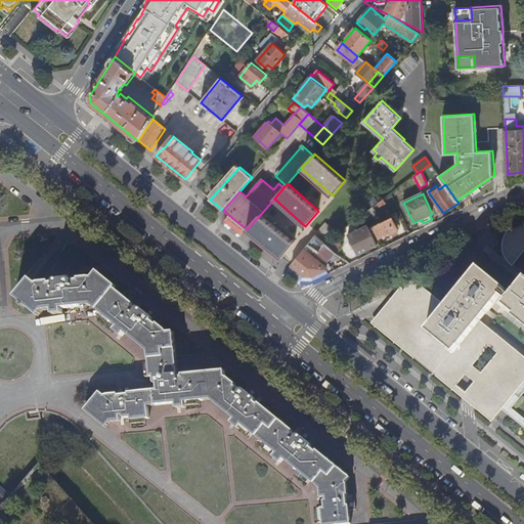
[(385,204),(382,200),(376,205),(379,209),(385,204)]
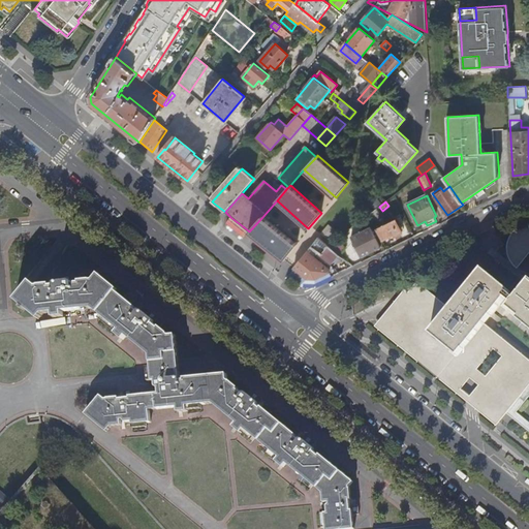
[(244,237),(248,230),(230,217),(226,222),(244,237)]
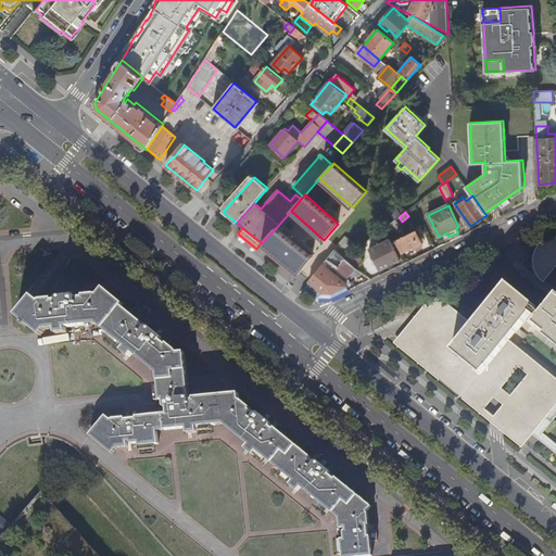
[(313,257),(276,228),(262,243),(300,275),(313,257)]
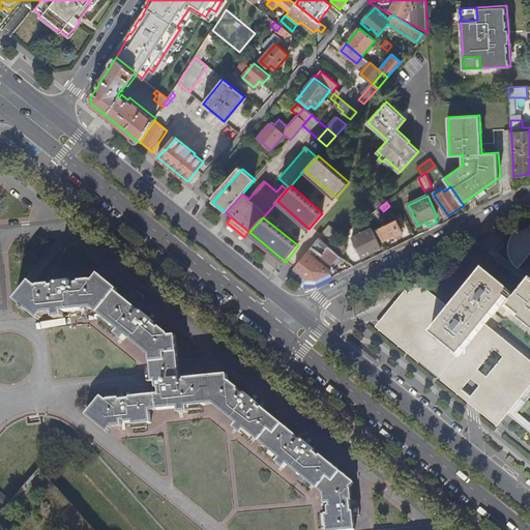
[(396,221),(378,230),(383,241),(393,237),(394,239),(403,236),(402,233),(403,232),(396,221)]
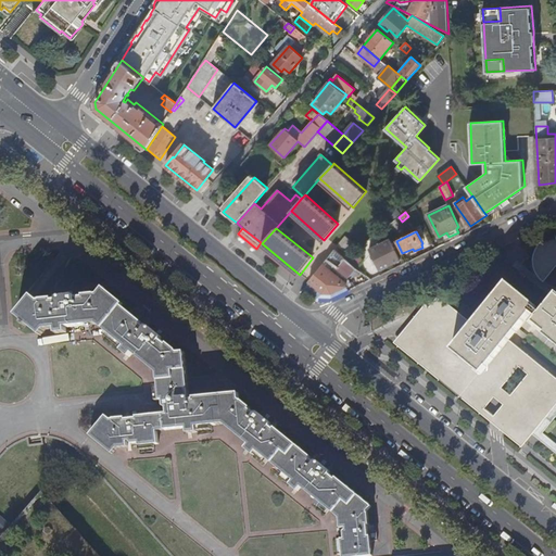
[(555,234),(550,236),(546,239),(541,242),(536,248),(534,255),(534,260),(535,264),(536,268),(540,274),(544,280),(548,274),(555,264),(555,234)]
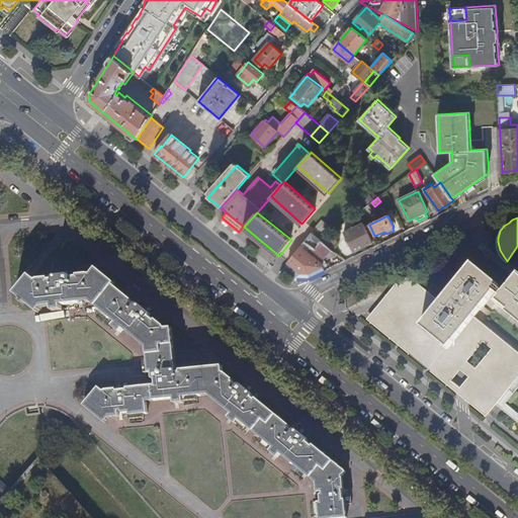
[(327,227),(322,222),(314,231),(319,235),(327,227)]
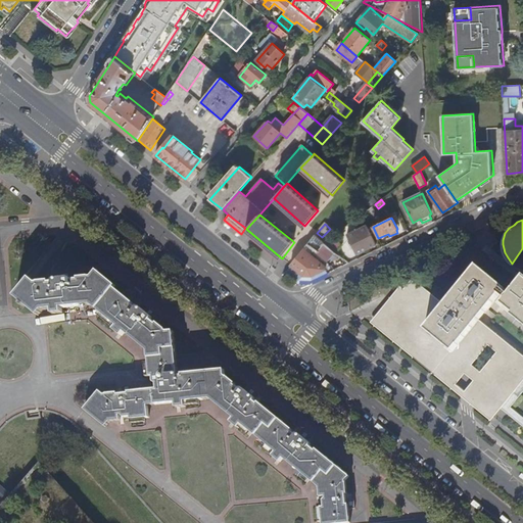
[(367,226),(347,235),(357,254),(376,245),(367,226)]
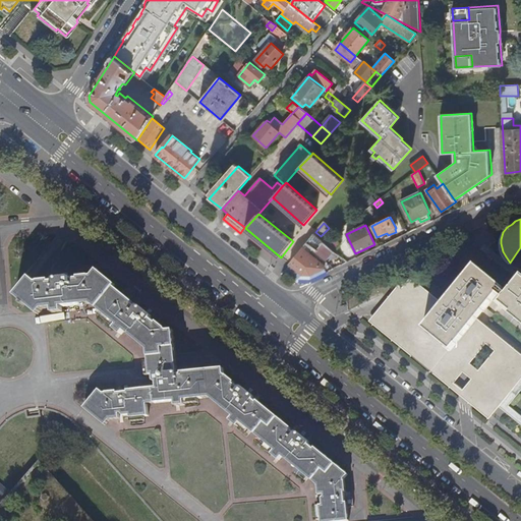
[(323,242),(313,235),(289,265),(290,265),(303,275),(308,276),(325,269),(329,267),(326,259),(334,251),(325,244),(323,242)]
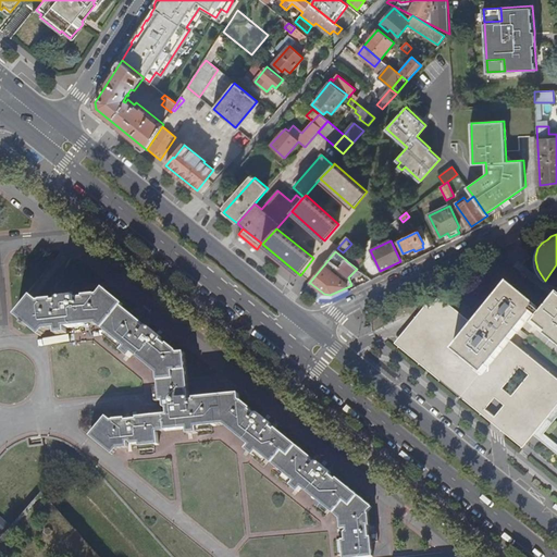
[(367,263),(354,252),(349,258),(362,269),(367,263)]
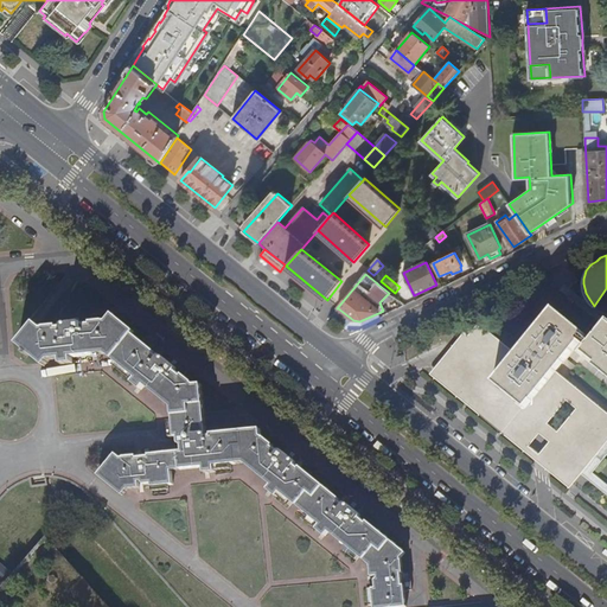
[(366,325),(357,324),(353,320),(338,308),(333,315),(338,319),(347,327),(362,327),(366,325)]
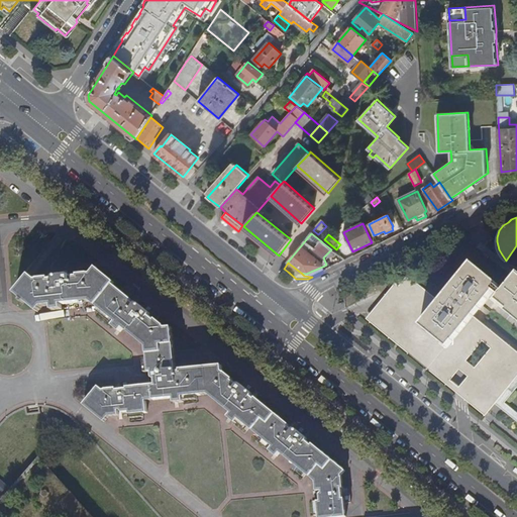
[(443,354),(474,317),(492,295),(498,288),(469,266),(439,302),(416,332),(443,354)]
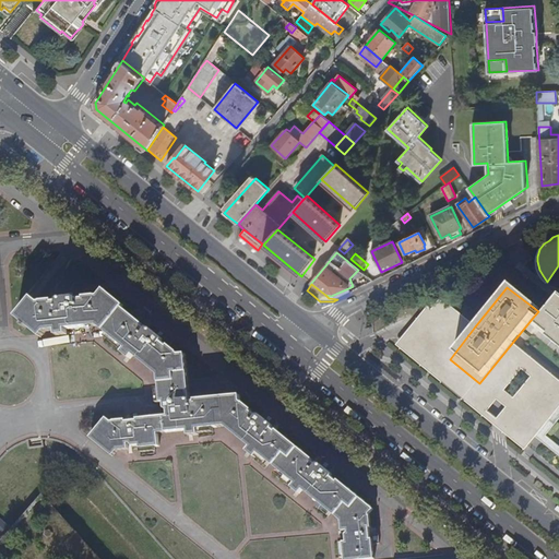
[(337,299),(351,293),(348,288),(331,296),(325,295),(329,298),(337,299)]
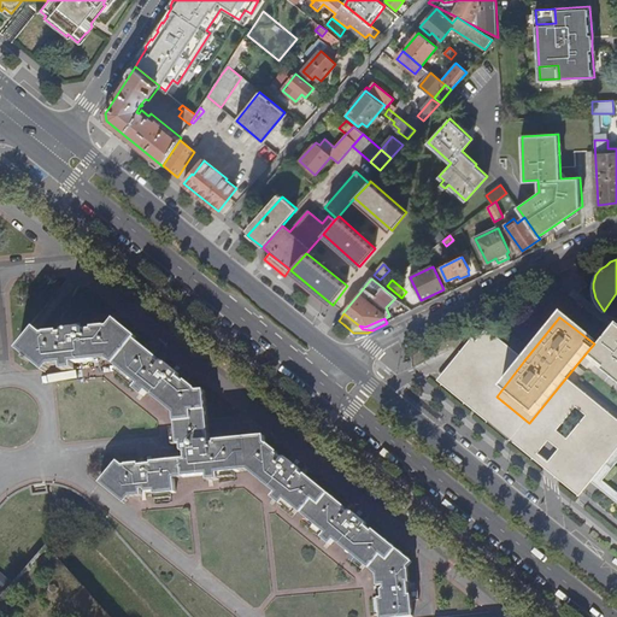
[(372,566),(381,573),(382,586),(385,586),(385,591),(382,591),(382,598),(378,598),(380,616),(401,616),(412,616),(411,601),(418,601),(416,589),(407,589),(407,583),(410,583),(407,569),(413,562),(374,529),(371,532),(365,527),(368,523),(365,521),(369,516),(358,507),(354,507),(350,513),(345,510),(346,507),(306,475),(305,476),(300,472),(305,466),(304,463),(293,454),(289,459),(287,456),(283,459),(277,454),(278,453),(266,444),(265,436),(223,441),(222,435),(211,436),(205,392),(199,393),(187,382),(192,375),(171,359),(166,360),(163,365),(158,362),(160,359),(115,323),(110,328),(94,329),(93,321),(66,323),(64,325),(65,334),(59,335),(59,333),(45,334),(39,329),(21,352),(27,357),(24,360),(29,363),(31,360),(42,370),(47,364),(62,363),(62,360),(74,359),(74,365),(99,363),(98,358),(112,357),(117,362),(115,365),(139,385),(141,381),(151,389),(148,393),(165,406),(169,404),(181,413),(182,423),(177,423),(178,445),(182,444),(183,452),(186,452),(187,459),(157,462),(157,453),(144,456),(142,458),(142,465),(139,466),(139,464),(124,466),(118,462),(100,483),(123,500),(127,494),(141,492),(141,489),(145,488),(145,492),(154,491),(154,495),(176,493),(175,479),(174,475),(183,474),(183,477),(207,475),(206,471),(218,469),(218,474),(240,471),(240,466),(248,466),(260,475),(257,479),(276,493),(278,491),(287,498),(285,501),(325,534),(328,530),(336,536),(334,540),(369,569),(372,566)]
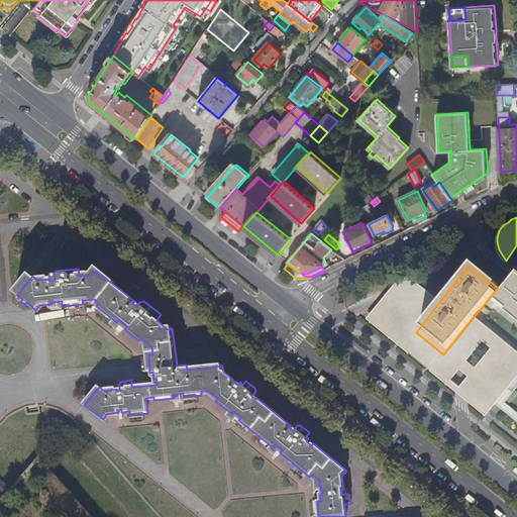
[(516,277),(504,293),(498,300),(516,315),(516,277)]
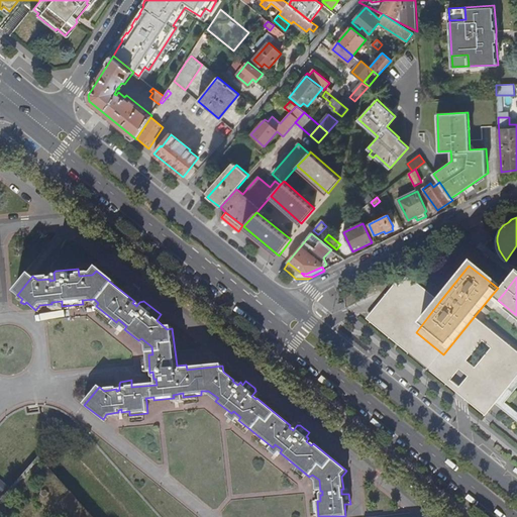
[(416,332),(439,302),(408,278),(399,288),(395,285),(377,307),(367,320),(462,397),(486,416),(516,377),(516,351),(474,317),(443,354),(416,332)]
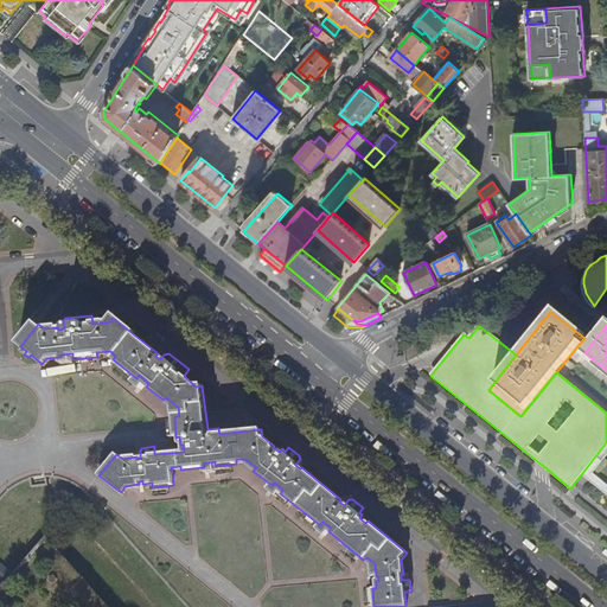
[(585,338),(577,346),(585,352),(592,344),(585,338)]
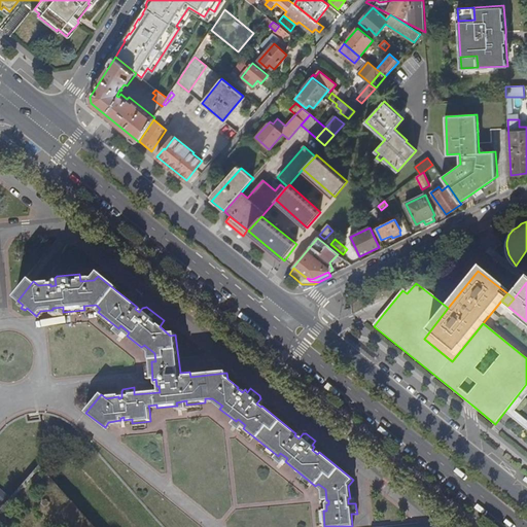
[(40,311),(36,316),(39,318),(42,314),(53,312),(54,316),(64,315),(63,312),(63,307),(53,308),(53,310),(40,311)]
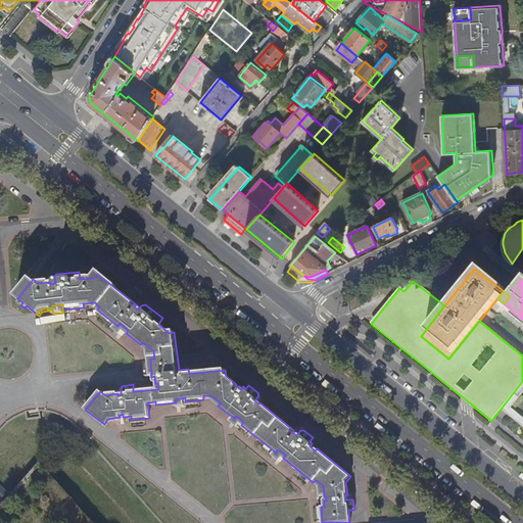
[(120,323),(117,326),(113,330),(123,337),(126,333),(128,330),(120,323)]
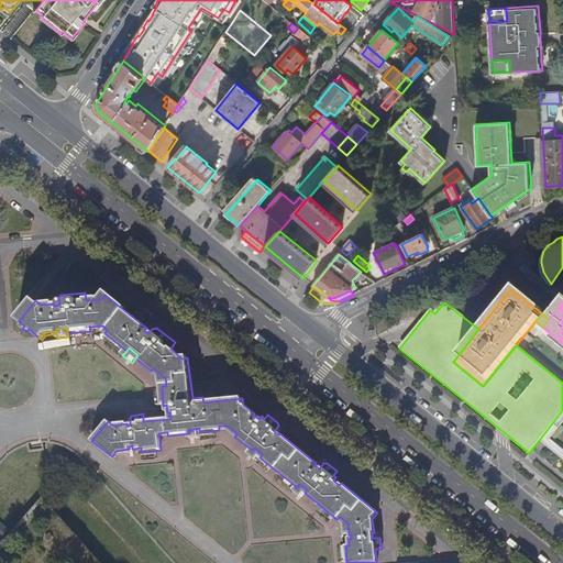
[(154,368),(151,371),(159,378),(162,386),(166,386),(165,377),(154,368)]
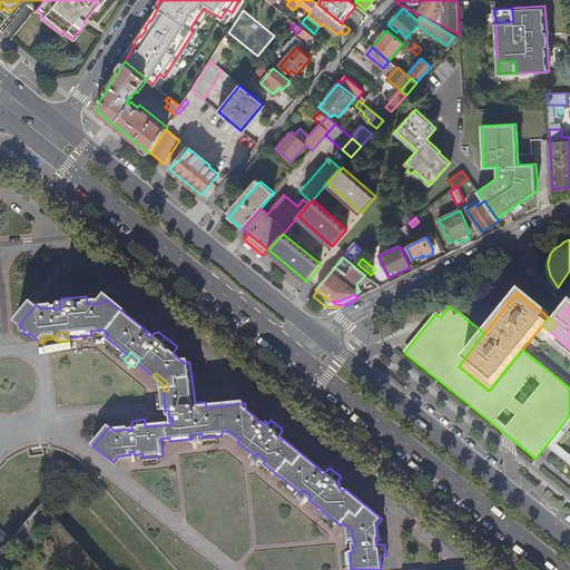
[(222,431),(222,435),(228,435),(237,442),(241,439),(229,431),(222,431)]
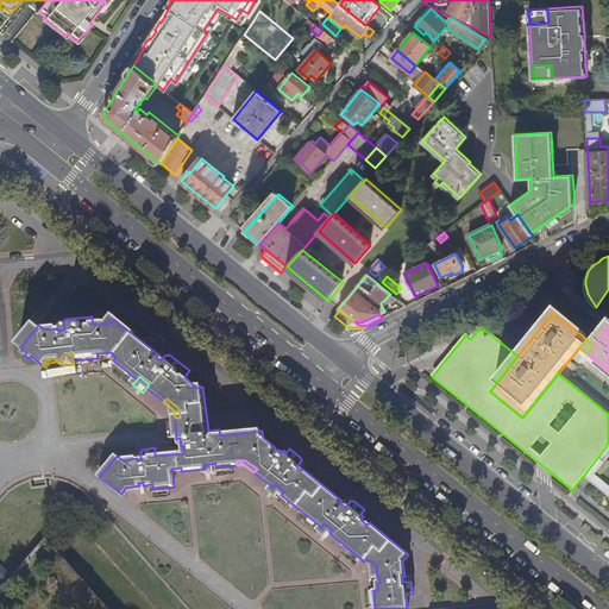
[(203,465),(205,469),(205,475),(217,472),(215,468),(215,463),(203,465)]
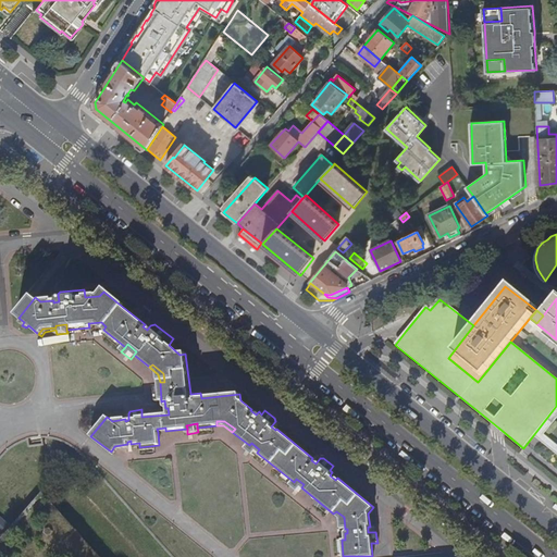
[(251,443),(249,445),(246,449),(254,456),(257,453),(259,449),(251,443)]
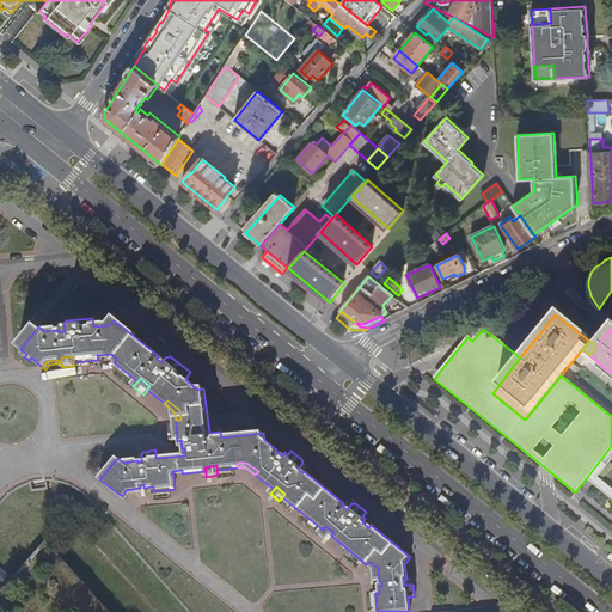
[(126,490),(122,496),(124,499),(129,494),(141,493),(140,488),(126,490)]
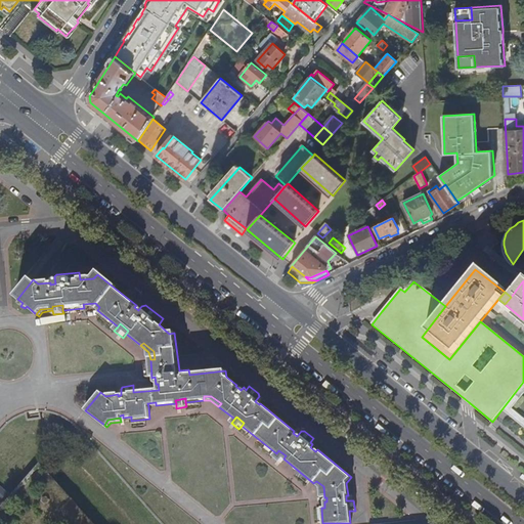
[(278,450),(276,453),(273,457),(280,463),(284,459),(286,455),(278,450)]
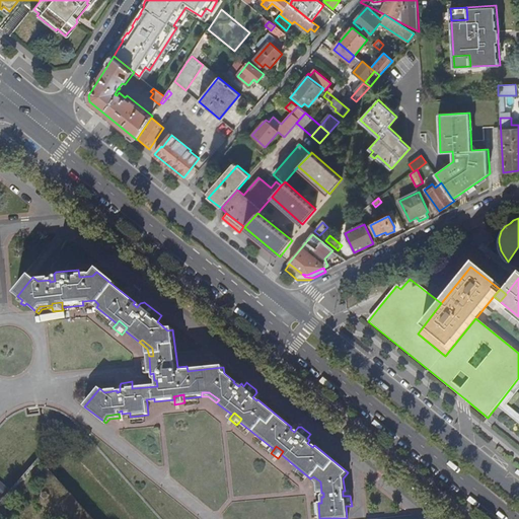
[(313,476),(310,478),(316,484),(317,494),(321,493),(320,482),(313,476)]
